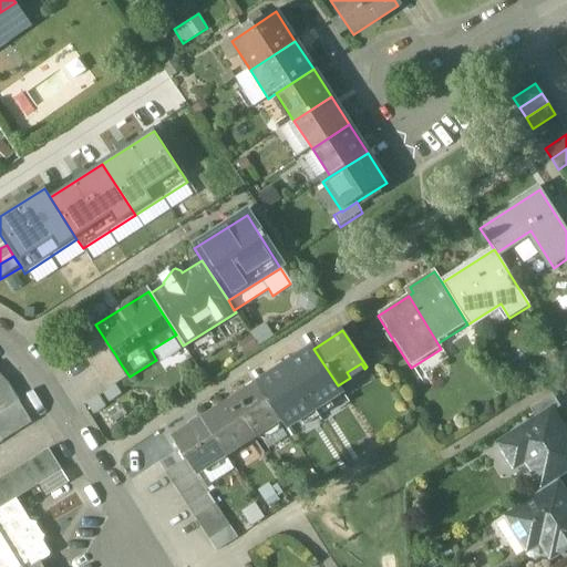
[(107,343),(85,358),(93,369),(115,354),(107,343)]
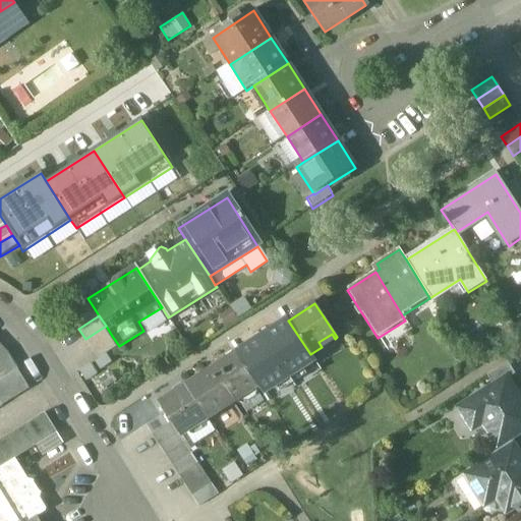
[(313,360),(310,354),(288,321),(263,337),(288,375),(288,377),(313,360)]
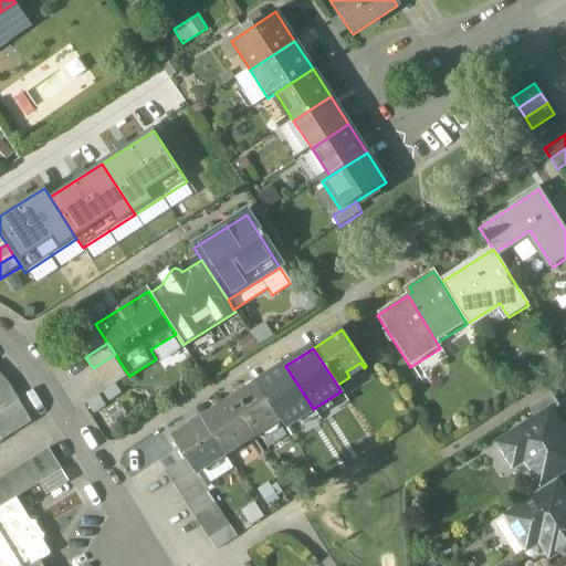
[(115,354),(93,368),(100,379),(122,365),(115,354)]
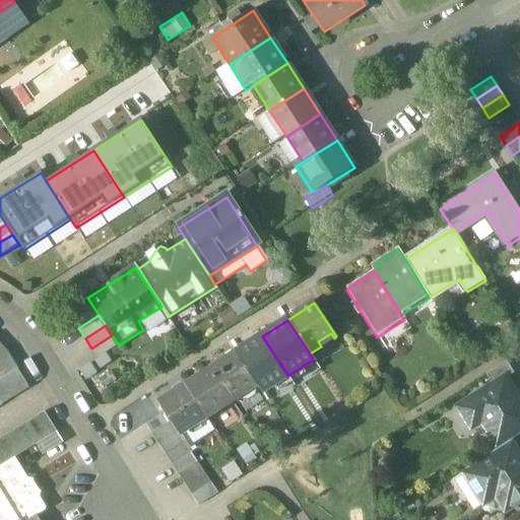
[(112,335),(91,348),(99,359),(119,345),(112,335)]
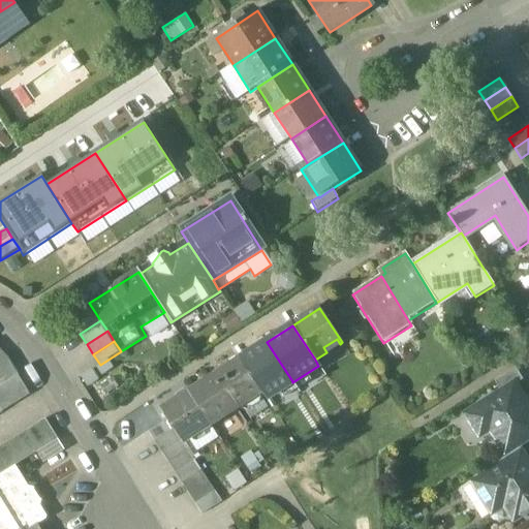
[(292,381),(267,342),(241,359),(263,394),(267,398),(292,381)]
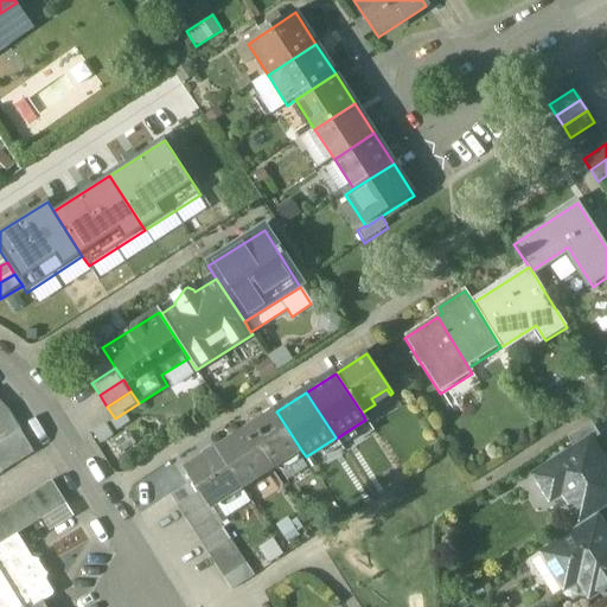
[(0,445),(13,438),(21,432),(7,409),(0,401),(0,445)]
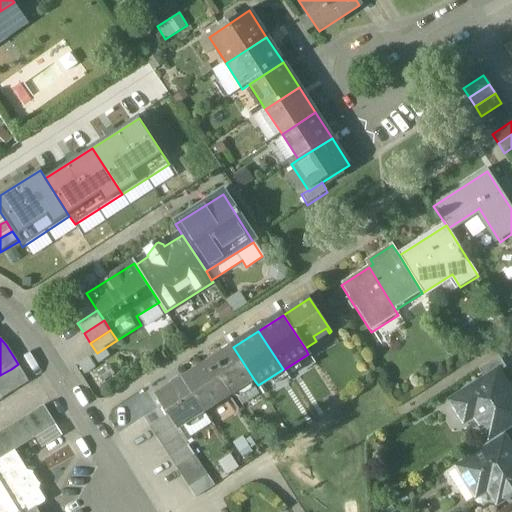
[(255,381),(233,347),(223,354),(218,353),(211,358),(213,360),(208,364),(229,397),(255,381)]
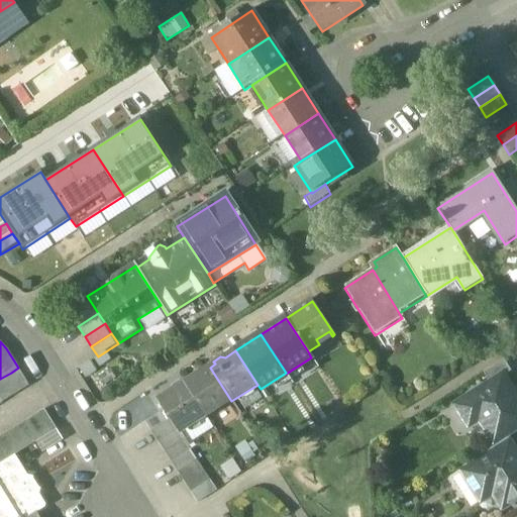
[(29,387),(18,368),(11,373),(22,391),(29,387)]
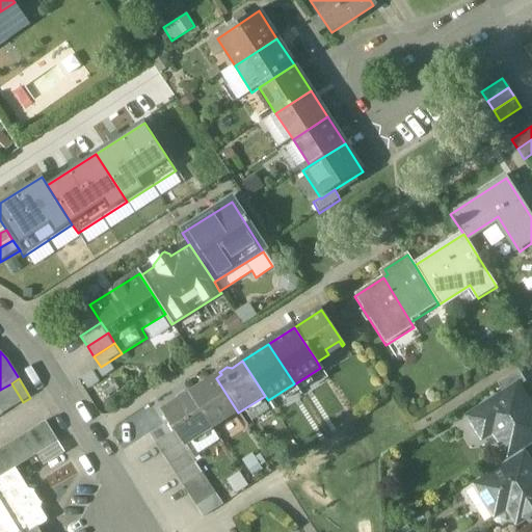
[(238,413),(216,378),(189,395),(212,430),(238,413)]
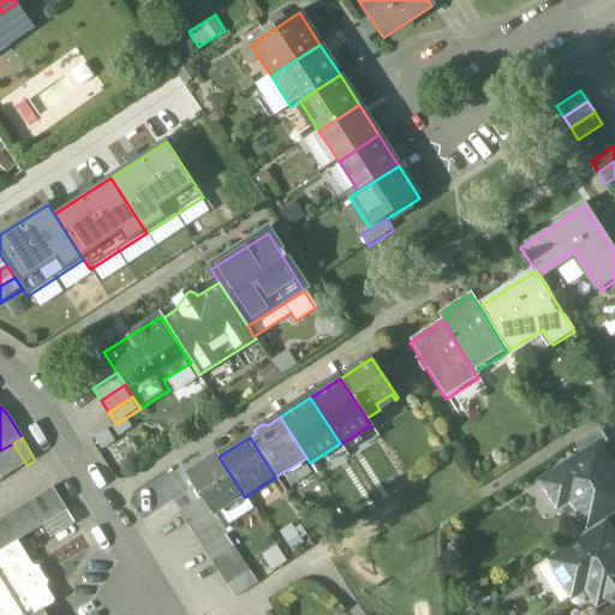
[(27,465),(13,443),(0,451),(15,473),(27,465)]
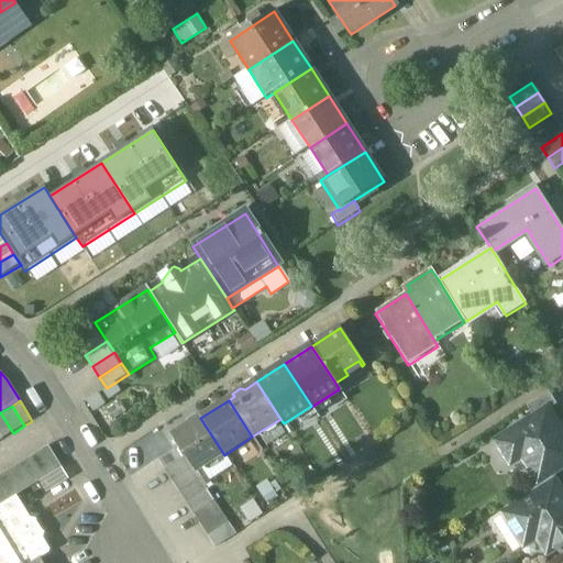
[(522,459),(540,486),(553,478),(562,472),(562,433),(548,409),(495,442),(510,465),(522,459)]
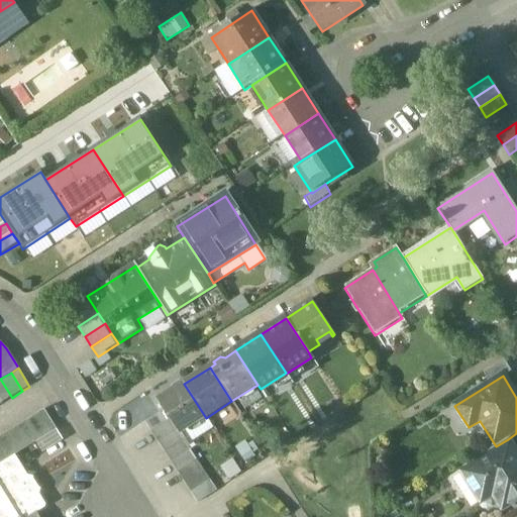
[(12,398),(0,379),(0,400),(2,404),(12,398)]
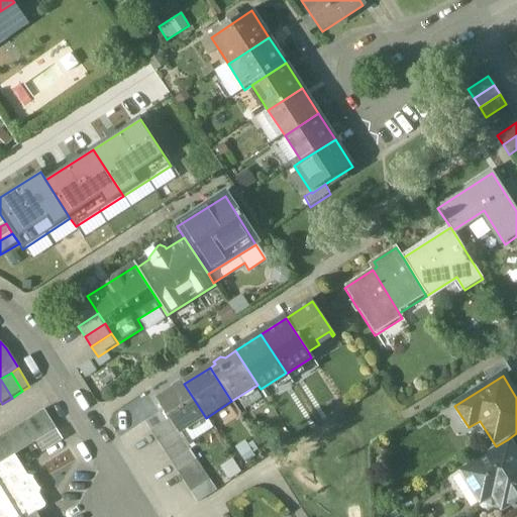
[(184,384),(158,401),(165,411),(171,420),(178,430),(180,434),(206,418),(184,384)]
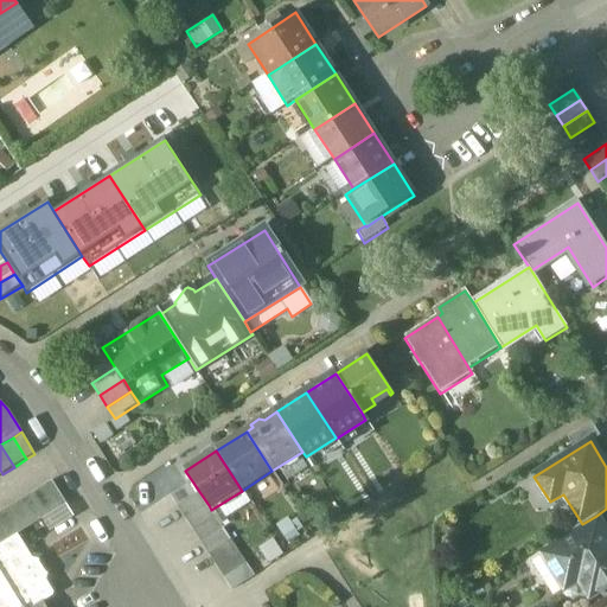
[(193,483),(171,497),(178,508),(200,493),(193,483)]
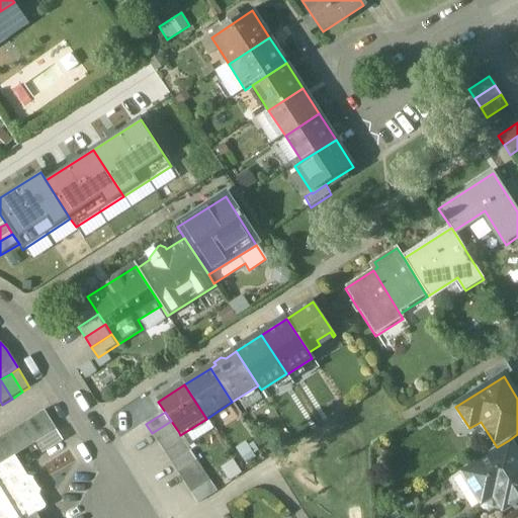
[(50,435),(37,416),(27,422),(38,441),(50,435)]
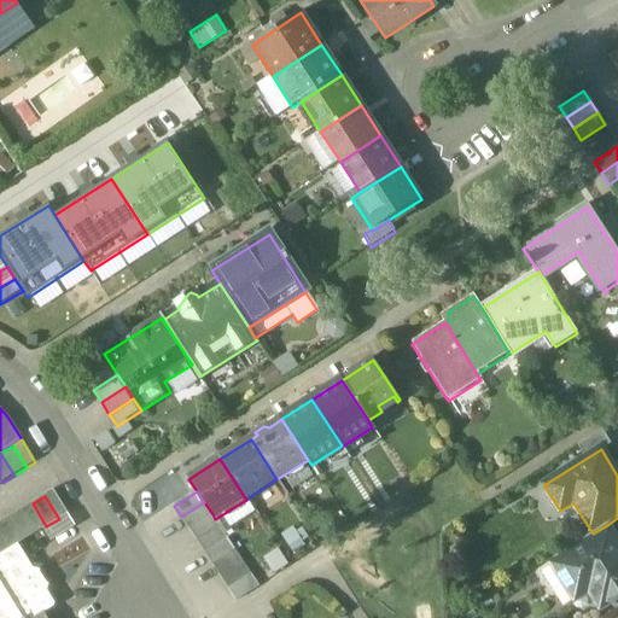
[(204,502),(181,517),(190,530),(213,514),(204,502)]
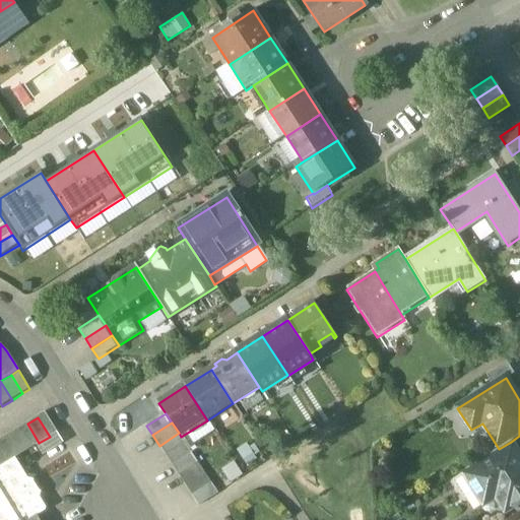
[(27,424),(16,430),(28,449),(38,444),(39,443),(27,424)]
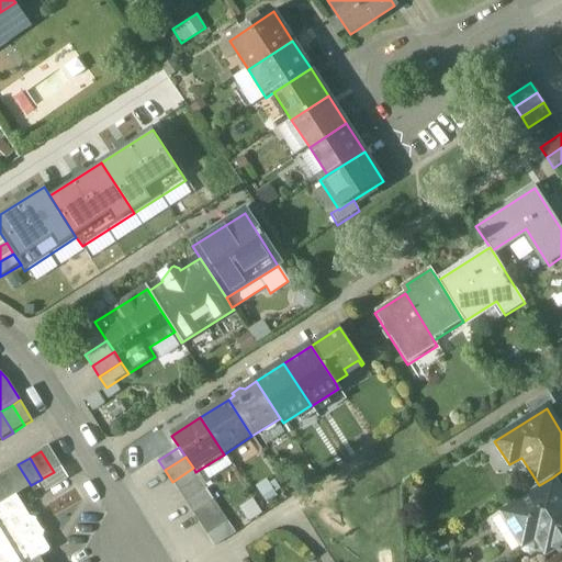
[(31,485),(18,464),(7,472),(20,493),(31,485)]
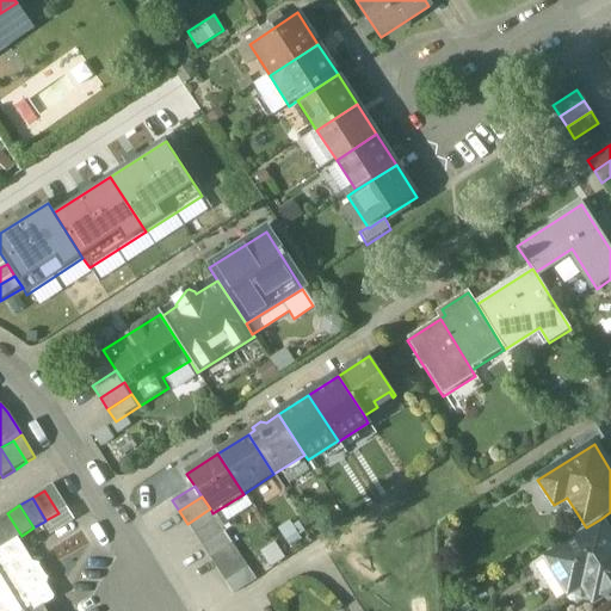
[(45,520),(44,522),(51,534),(73,522),(65,508),(59,513),(45,520)]
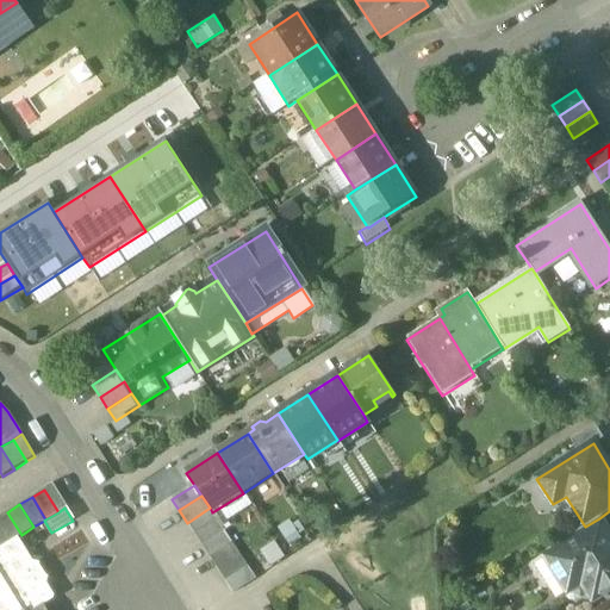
[(210,508),(187,523),(194,535),(217,520),(212,512),(210,508)]
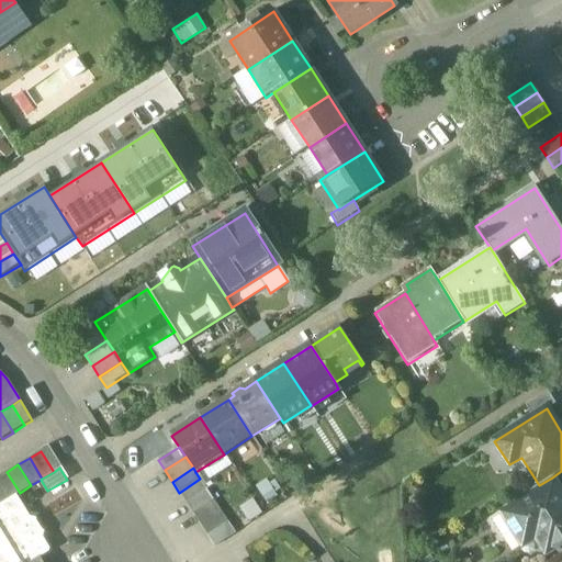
[(20,493),(7,472),(0,475),(0,485),(9,499),(15,495),(20,493)]
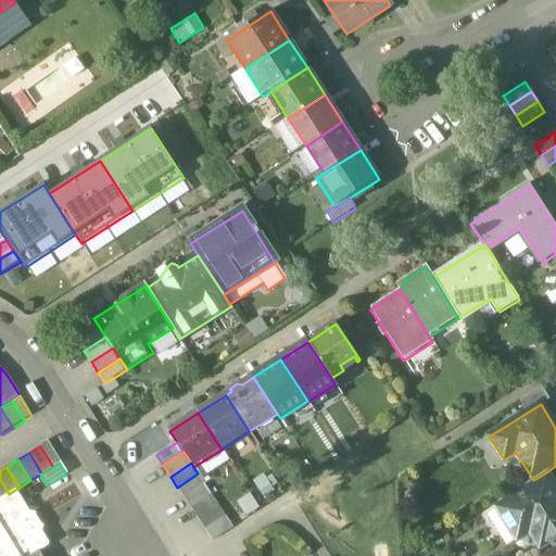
[(555,538),(555,489),(546,472),(494,505),(508,527),(529,531),(540,548),(555,538)]
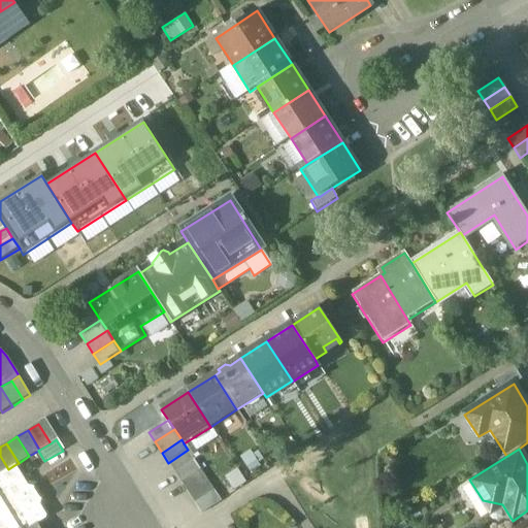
[(188,450),(168,463),(175,473),(195,461),(188,450)]
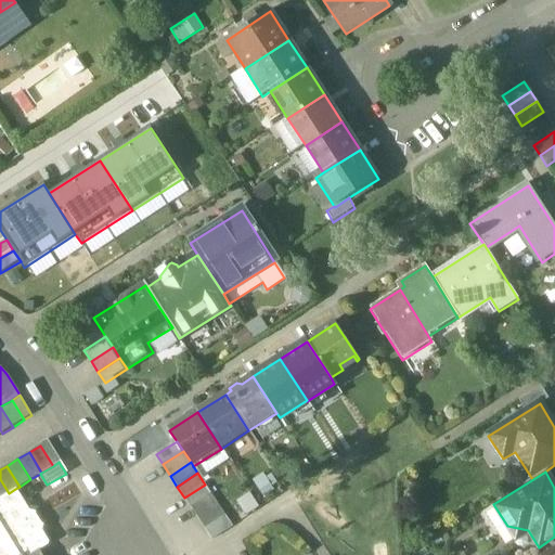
[(205,485),(184,498),(191,508),(211,495),(205,485)]
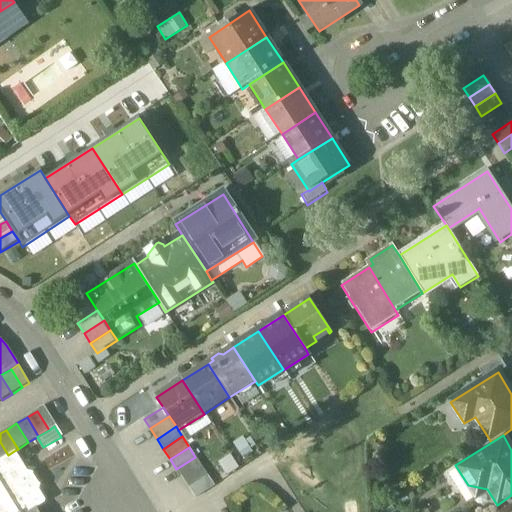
[(0,501),(36,479),(33,475),(33,473),(27,472),(14,451),(8,455),(0,459),(0,501)]
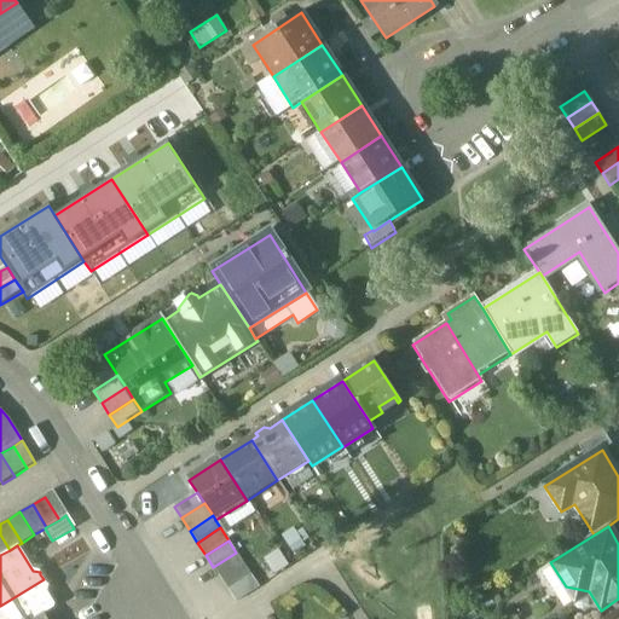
[(236,553),(213,567),(221,579),(244,565),(236,553)]
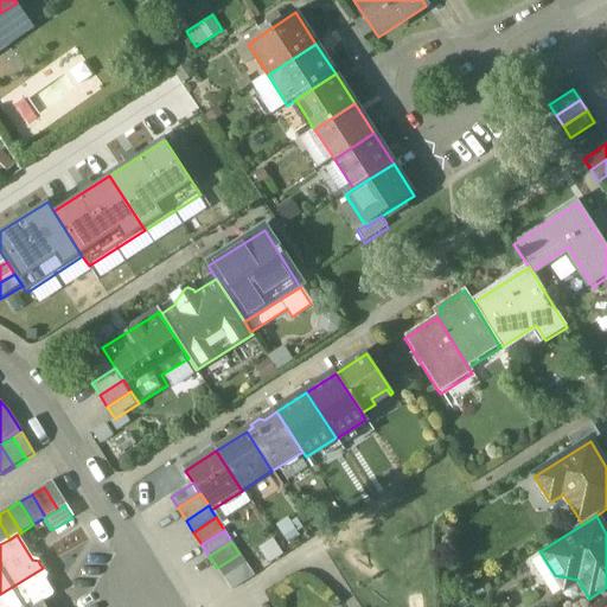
[(240,554),(217,568),(224,580),(247,566),(240,554)]
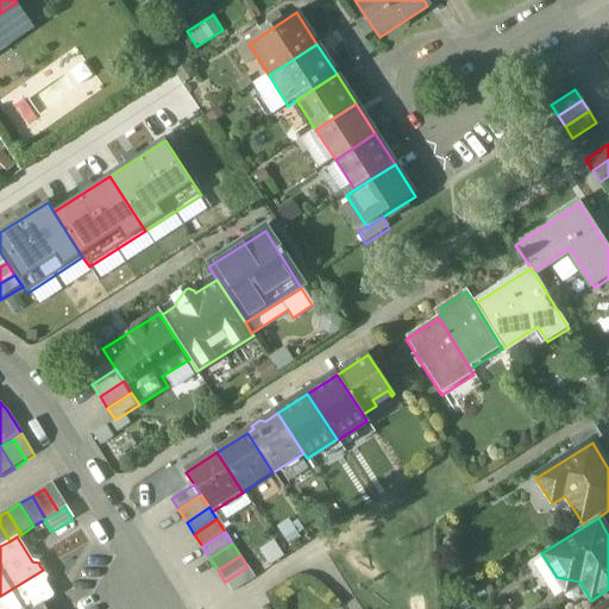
[(248,567),(225,582),(233,594),(256,579),(248,567)]
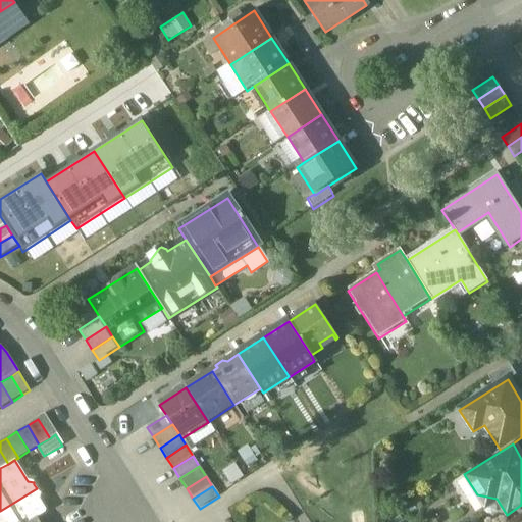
[(37,488),(0,511),(0,521),(30,521),(37,518),(47,512),(40,500),(42,493),(40,494),(37,488)]
